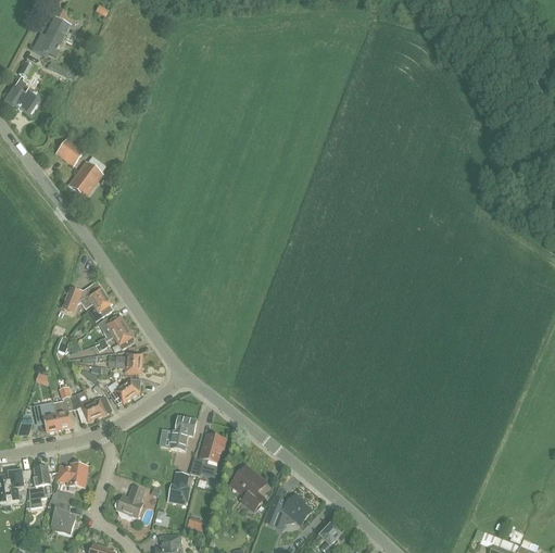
[(46,52),(52,55),(57,47),(58,48),(60,45),(58,45),(68,23),(58,17),(62,9),(52,3),(47,14),(52,16),(43,34),(39,32),(30,49),(43,55),(46,52)]
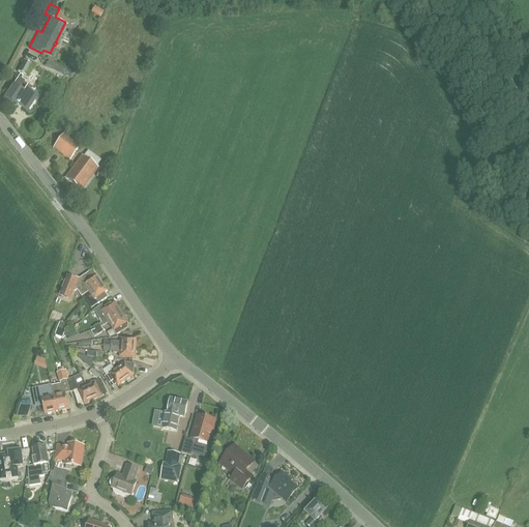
[(103,8),(95,5),(92,11),(99,15),(103,8)]
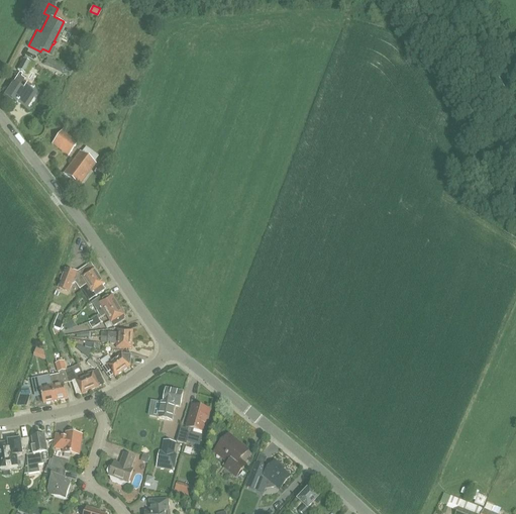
[(47,64),(54,67),(56,62),(44,56),(41,62),(46,65),(47,64)]
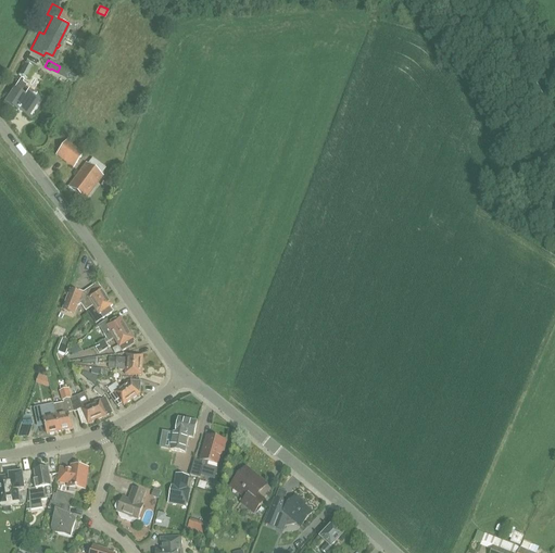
[(30,64),(23,61),(17,72),(25,76),(30,64)]
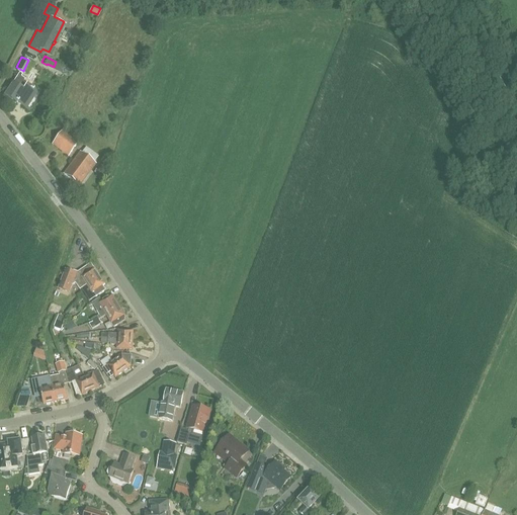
[(24,77),(20,75),(21,74),(20,73),(21,72),(19,70),(17,73),(12,81),(12,82),(4,94),(14,101),(16,99),(28,107),(29,106),(26,104),(36,89),(22,80),(24,77)]
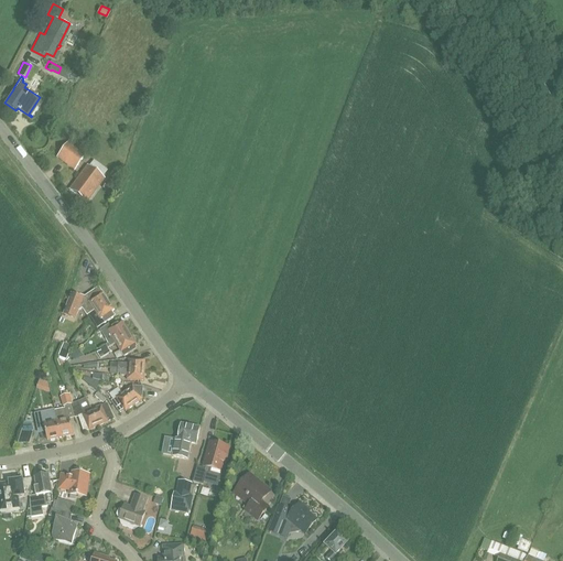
[(73,168),(85,152),(94,135),(88,132),(80,149),(67,139),(55,154),(73,168)]
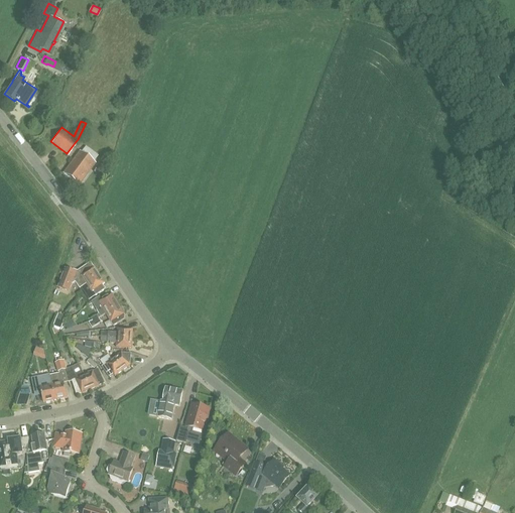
[(79,150),(67,165),(62,171),(78,182),(94,161),(79,150)]
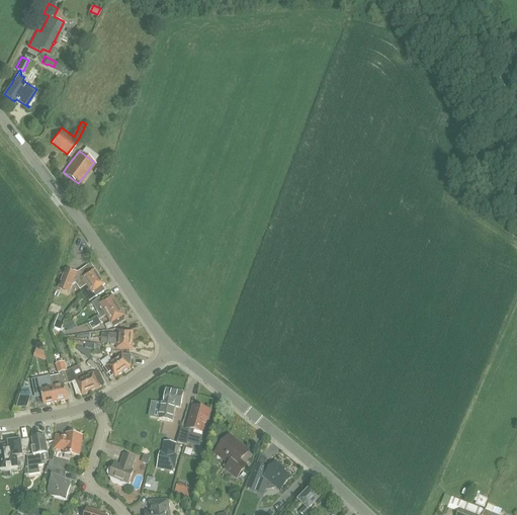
[(96,165),(93,170),(102,176),(105,172),(96,165)]
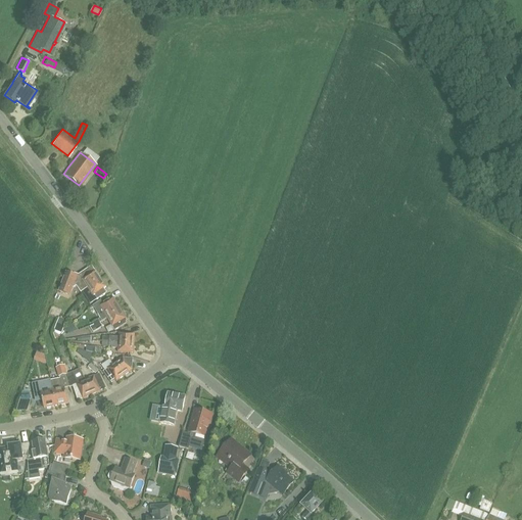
[(80,290),(81,289),(87,286),(99,277),(94,269),(92,270),(89,266),(76,275),(65,271),(57,289),(68,293),(72,286),(75,284),(80,290)]
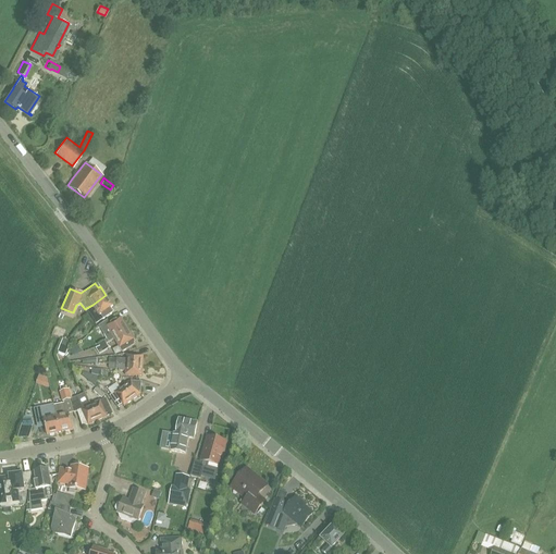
[(95,321),(101,317),(101,318),(110,311),(107,307),(111,304),(106,295),(93,305),(86,308),(95,321)]
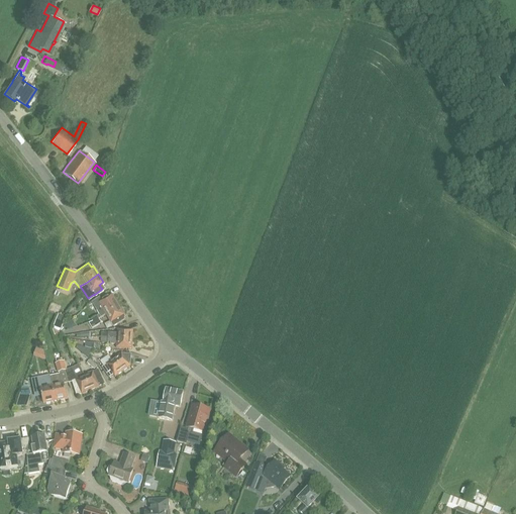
[(111,298),(109,294),(101,299),(99,295),(91,300),(98,311),(95,312),(96,313),(91,316),(92,318),(88,320),(88,321),(91,320),(98,316),(105,312),(117,305),(113,297),(111,298)]
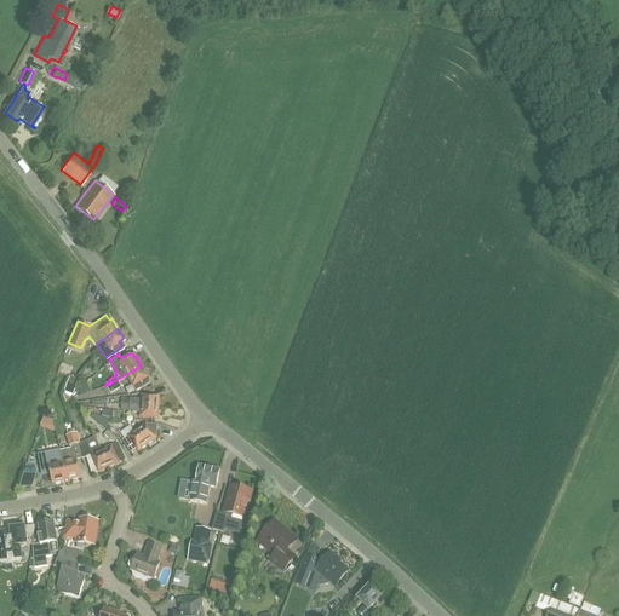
[(147,375),(141,366),(126,374),(135,389),(148,381),(145,376),(147,375)]
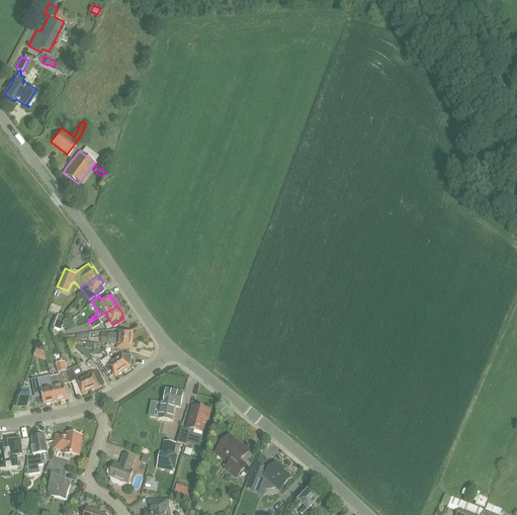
[(58,313),(53,326),(60,328),(65,315),(58,313)]
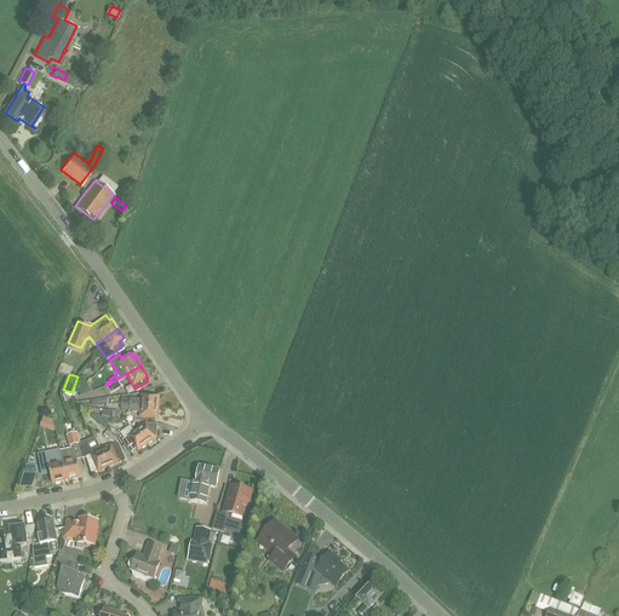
[(120,384),(118,379),(109,384),(105,385),(109,391),(120,384)]
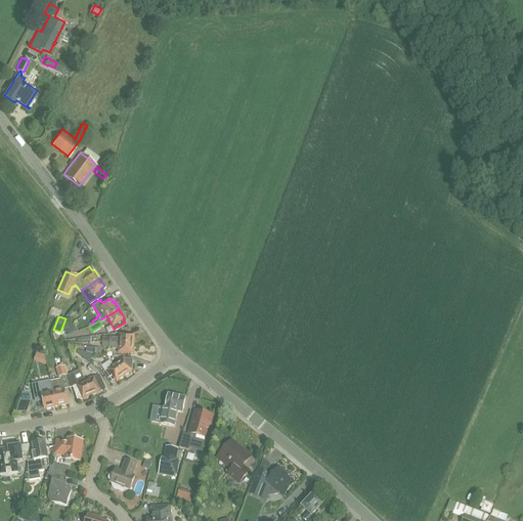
[(66,329),(69,333),(78,329),(72,321),(66,329)]
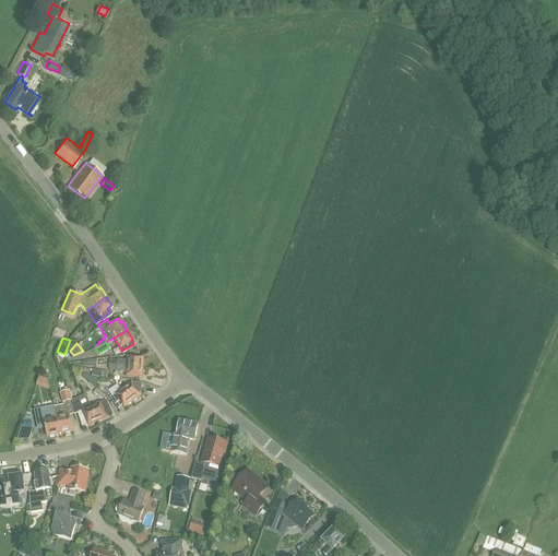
[(117,363),(117,364),(142,365),(143,355),(132,354),(127,353),(126,357),(109,356),(109,362),(117,363)]
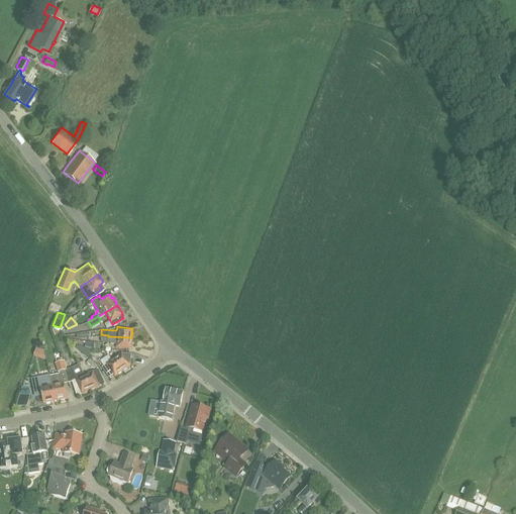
[(131,346),(131,337),(108,336),(108,335),(101,334),(100,339),(110,340),(110,341),(116,342),(115,345),(131,346)]
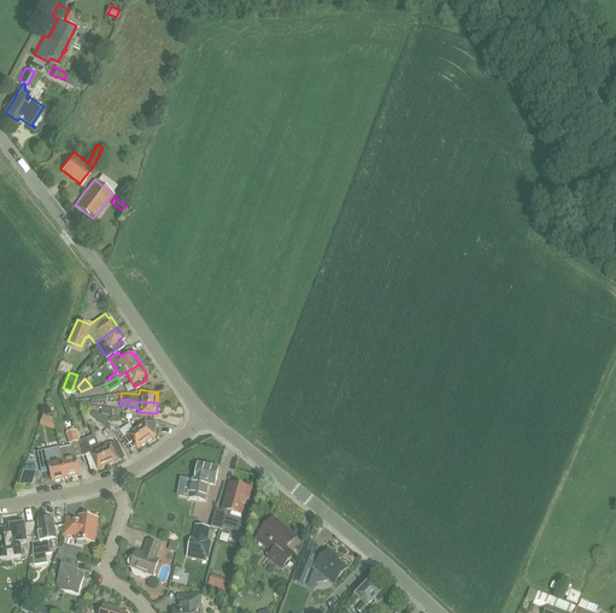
[(145,441),(154,434),(153,431),(156,430),(156,419),(145,419),(145,418),(138,424),(134,425),(145,441)]
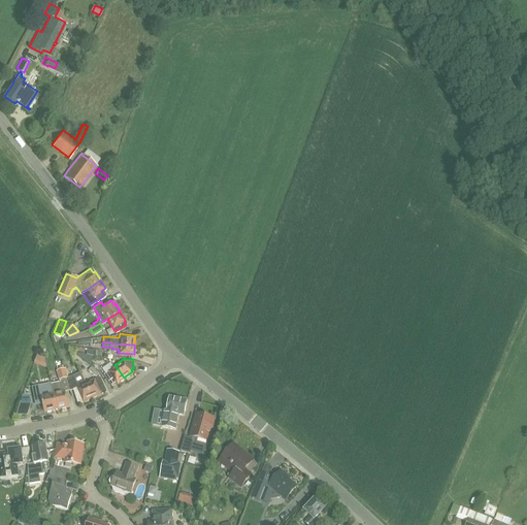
[(116,384),(124,378),(114,364),(103,372),(111,384),(114,381),(116,384)]
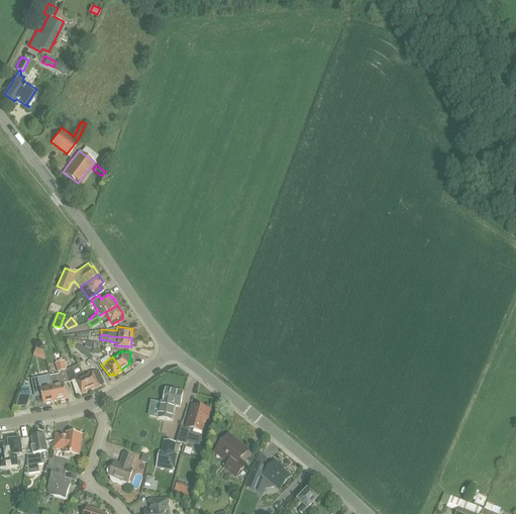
[(80,392),(89,388),(83,374),(78,363),(67,368),(64,357),(61,358),(68,381),(71,380),(75,394),(80,391),(80,392)]
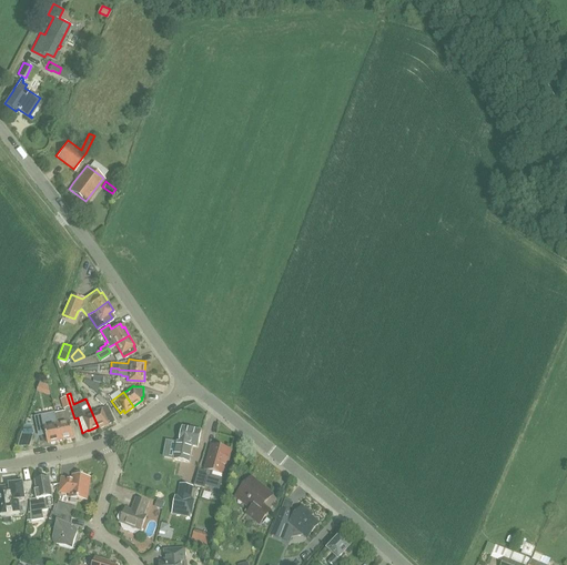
[(94,396),(102,403),(105,400),(98,393),(94,396)]
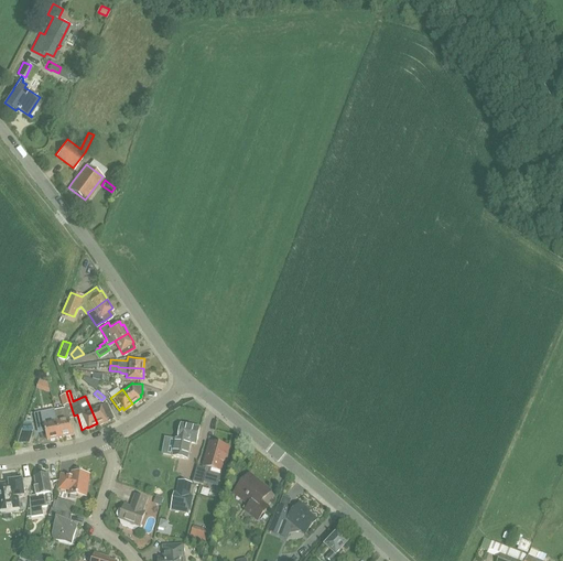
[(53,408),(55,420),(60,435),(72,433),(68,417),(74,416),(66,391),(60,394),(62,403),(64,403),(64,407),(53,408)]
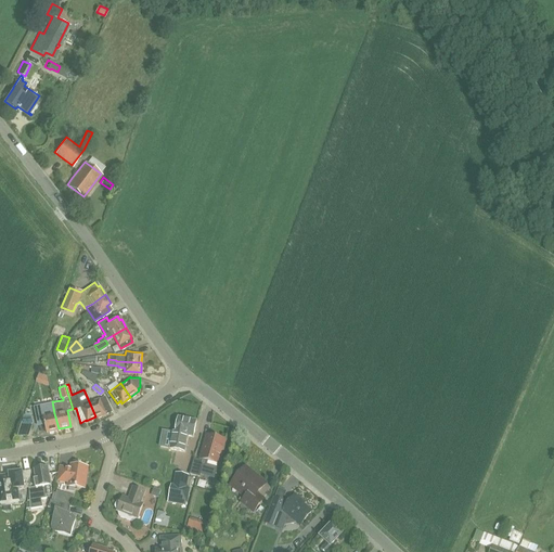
[(89,401),(95,416),(111,410),(104,395),(89,401)]
